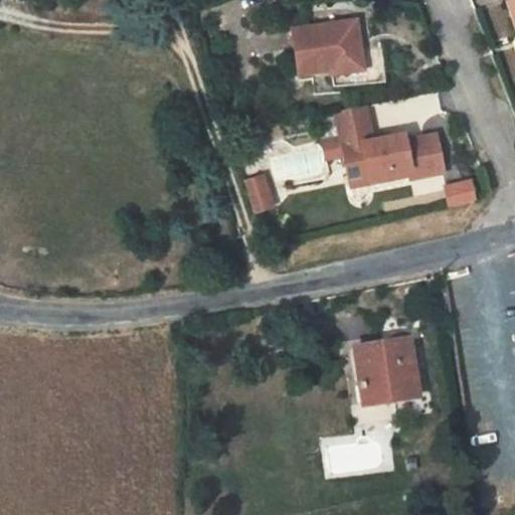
[(514,0),(510,0),(502,4),(512,25),(507,27),(514,42),(514,0)]
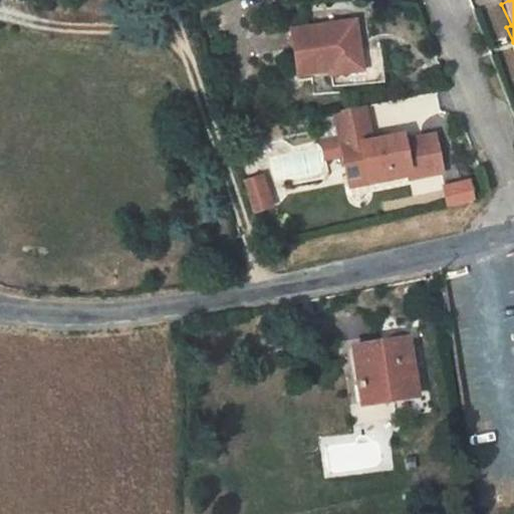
[(353,26),(300,34),(303,49),(295,53),(298,76),(332,72),(331,67),(358,64),(353,26)]
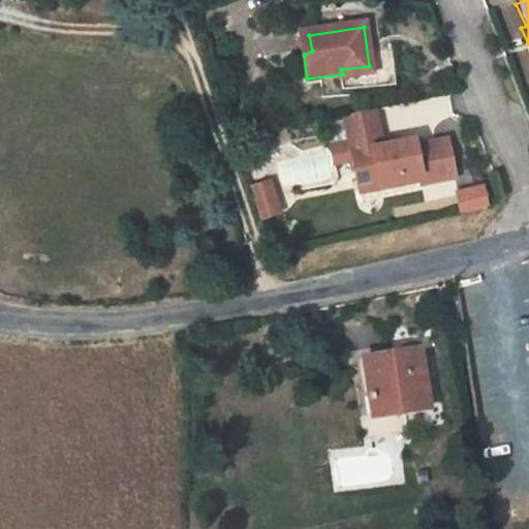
[(309,35),(302,36),(304,55),(312,51),(309,35)]
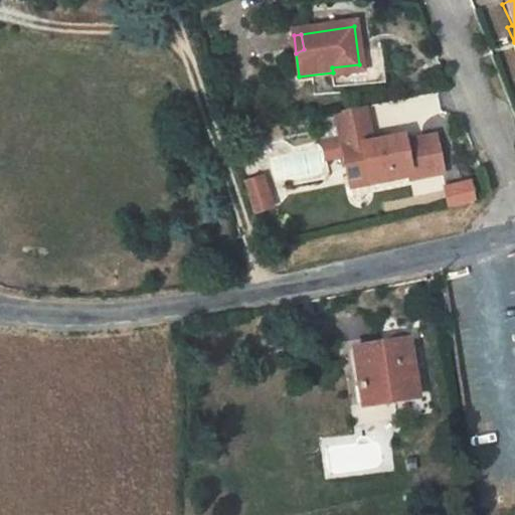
[(360,72),(359,64),(332,67),(333,72),(334,76),(360,72)]
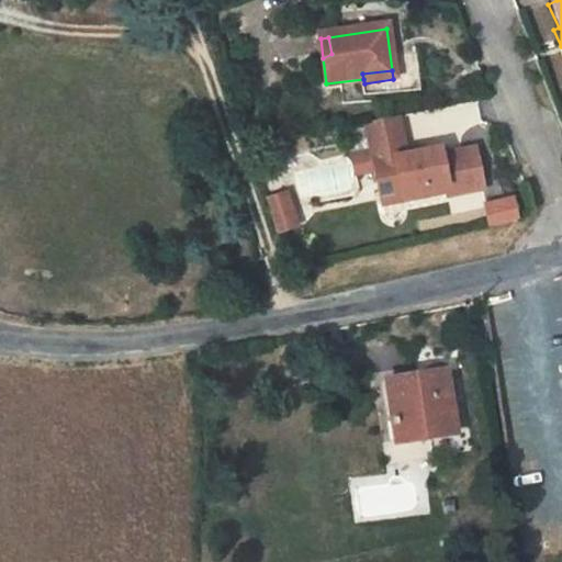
[(404,152),(398,117),(369,122),(380,186),(397,182),(401,195),(442,189),(442,192),(474,187),(469,147),(439,152),(437,147),(404,152)]
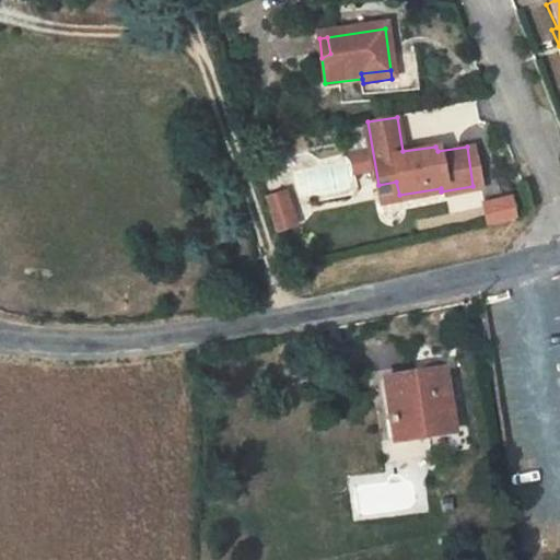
[(396,182),(378,185),(381,198),(399,195),(396,182)]
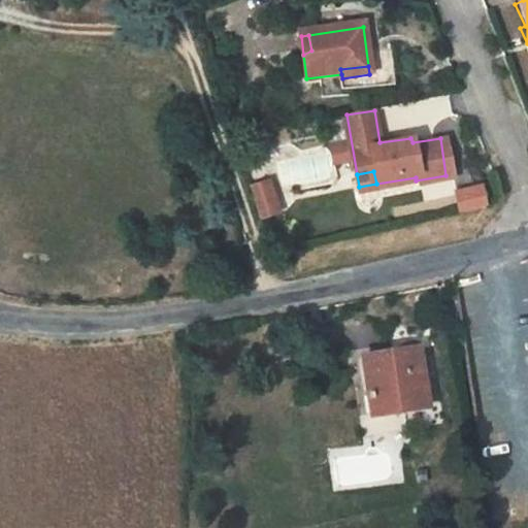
[(246,183),(251,195),(267,190),(263,178),(246,183)]
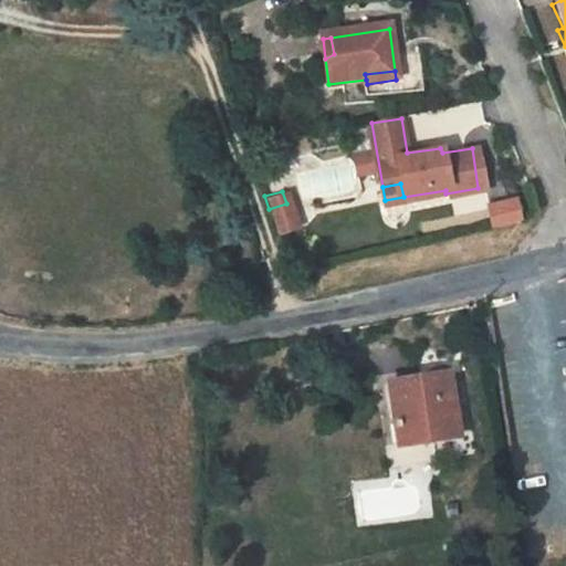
[(517,199),(489,207),(494,226),(523,219),(517,199)]
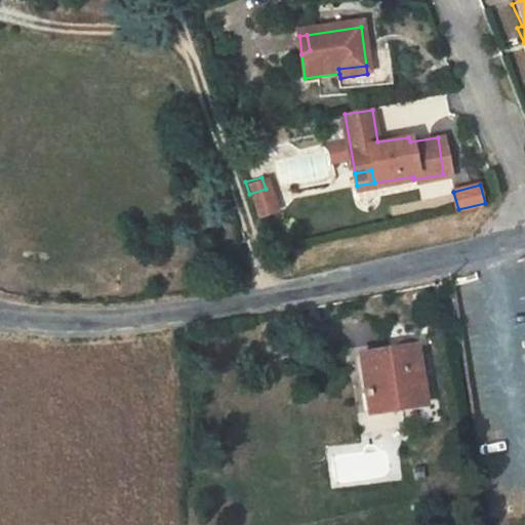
[(249,194),(254,210),(271,206),(266,189),(249,194)]
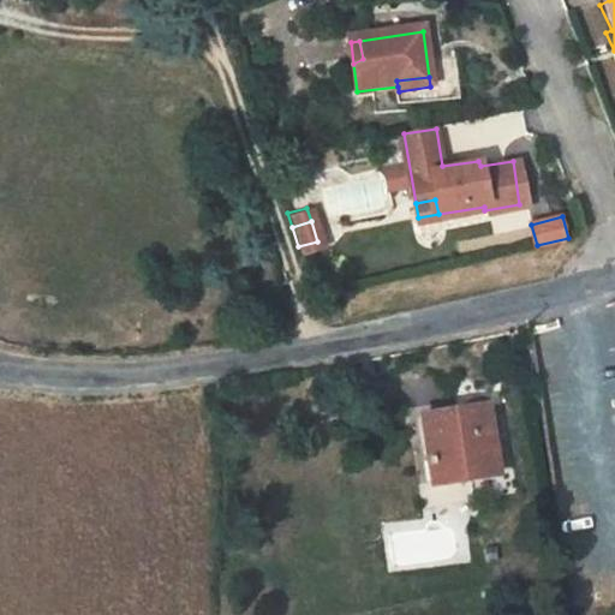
[(491,400),(412,413),(427,488),(503,478),(491,400)]
